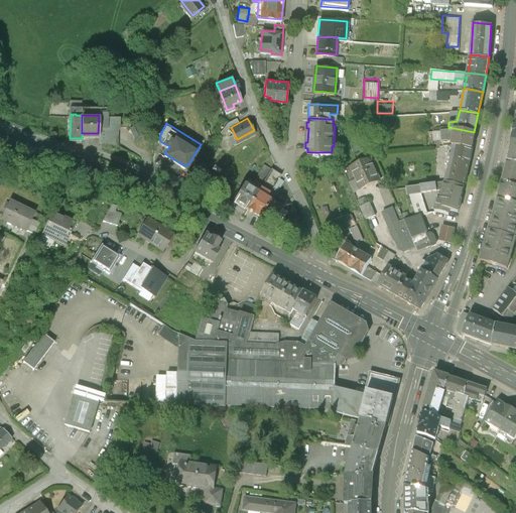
[(474,132),(454,128),(448,128),(440,129),(441,136),(449,135),(454,134),(452,144),(471,147),(474,132)]
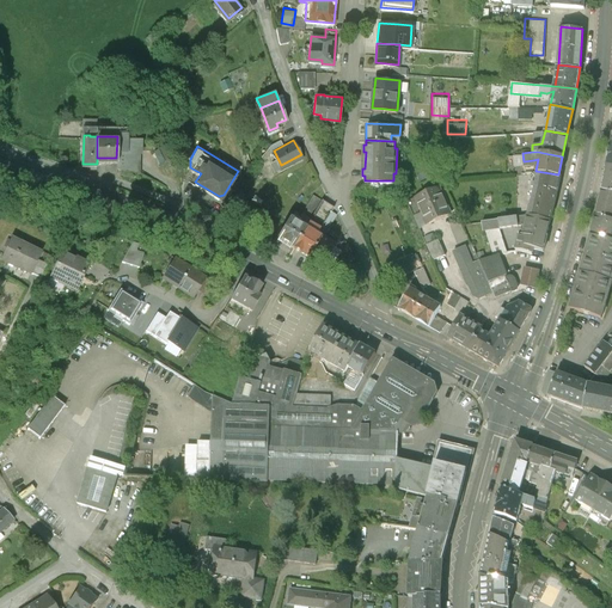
[(611,164),(606,164),(601,189),(611,190),(611,164)]
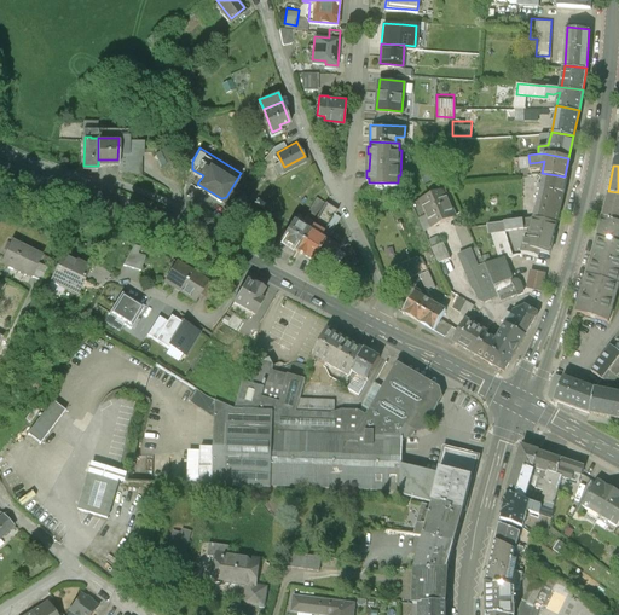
[(444,189),(420,199),(426,214),(431,225),(455,214),(444,189)]
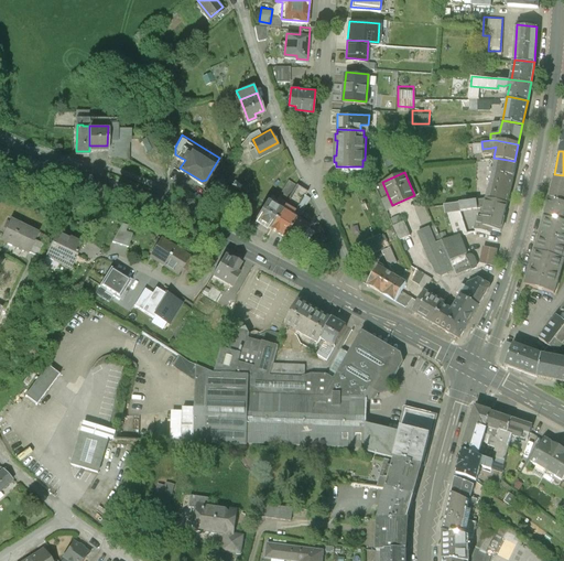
[(512,176),(492,172),(486,197),(507,202),(512,176)]
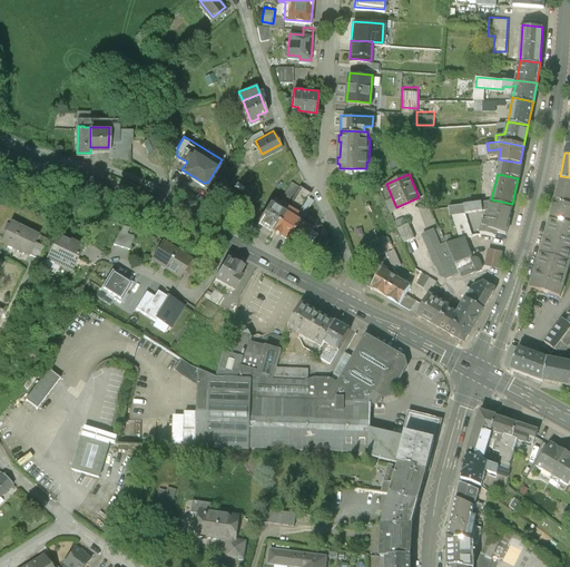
[(569,177),(560,176),(554,199),(569,203),(569,177)]
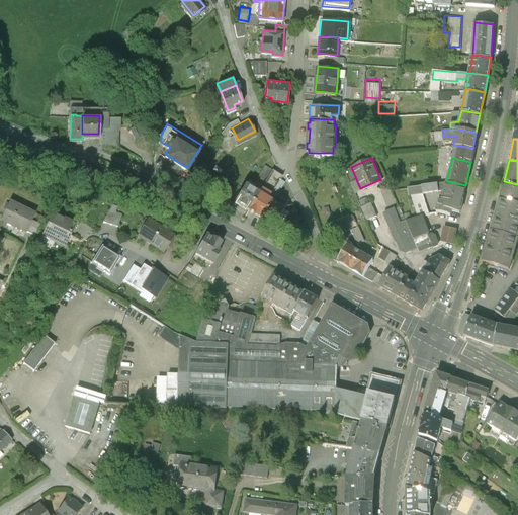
[(273,166),(265,162),(256,177),(263,181),(273,166)]
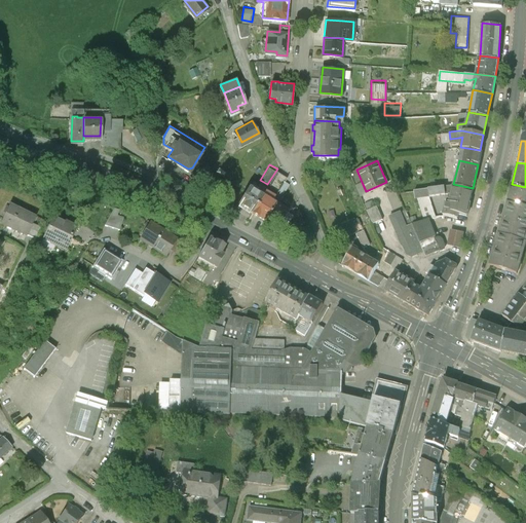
[(287,175),(277,169),(267,184),(267,185),(262,193),(272,199),(287,175)]
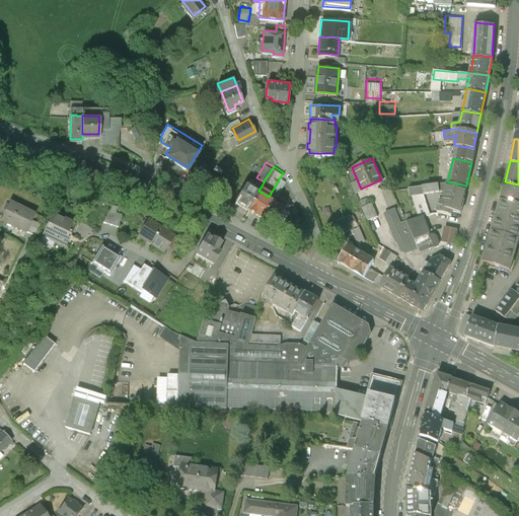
[(352,167),(346,170),(351,182),(357,179),(352,167)]
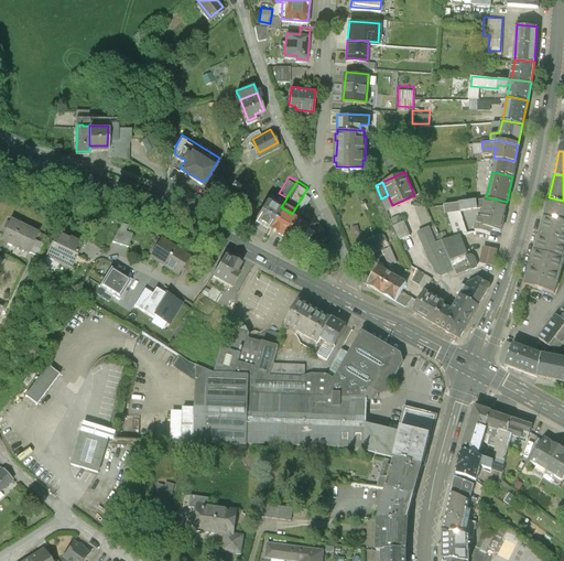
[(281,207),(266,197),(255,216),(271,225),(281,207)]
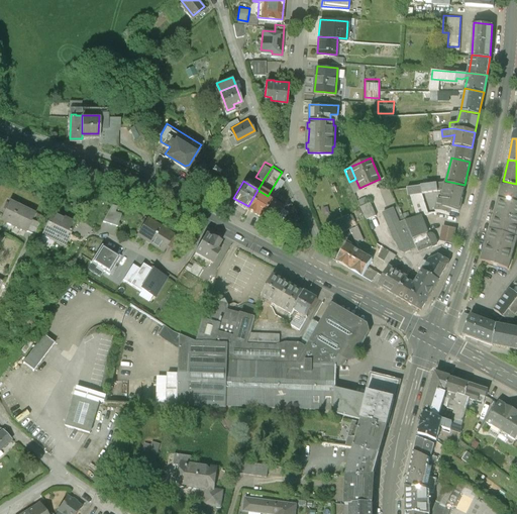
[(464,185),(445,181),(421,184),(422,191),(443,188),(441,198),(437,197),(436,204),(435,204),(434,210),(441,212),(443,207),(458,210),(464,185)]
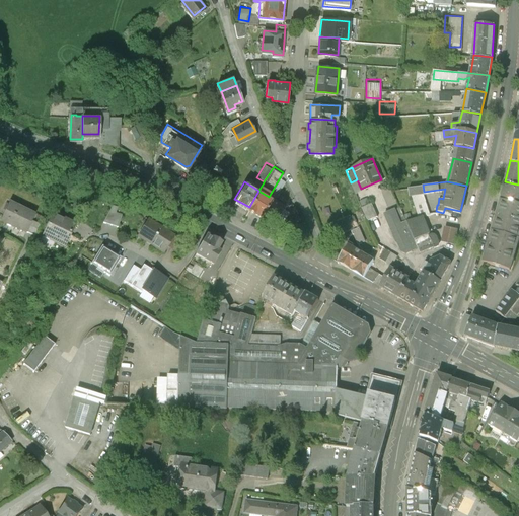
[(500,199),(502,200),(518,203),(518,185),(505,181),(500,199)]
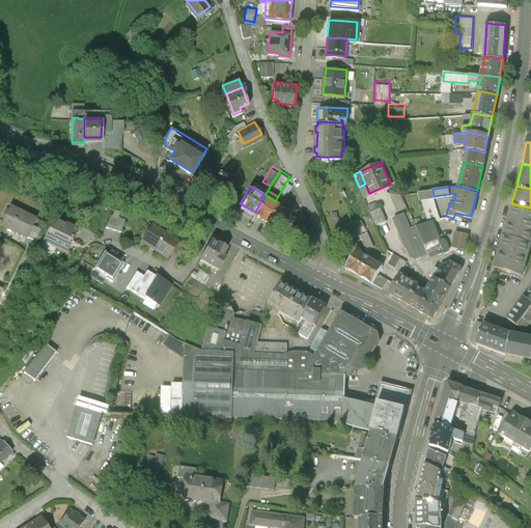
[(434,196),(432,189),(418,192),(419,198),(434,196)]
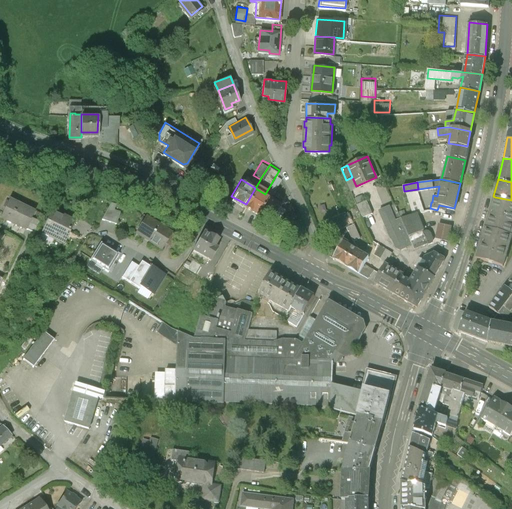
[(255,188),(246,204),(259,213),(269,196),(265,194),(255,188)]
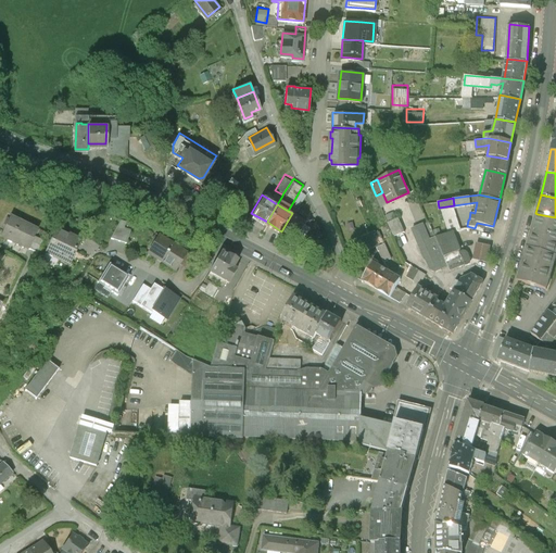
[(454,205),(439,208),(440,214),(439,215),(440,220),(443,218),(444,220),(457,215),(454,205)]
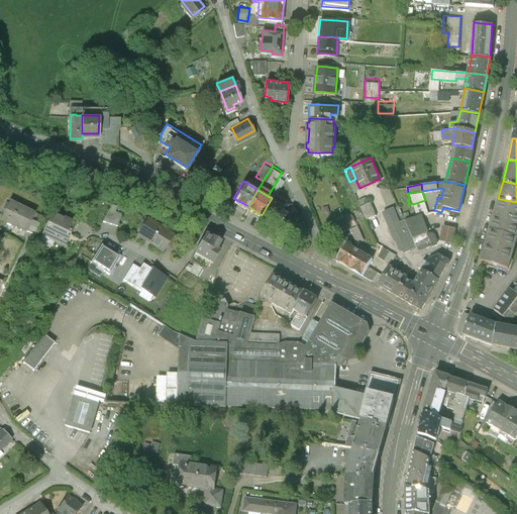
[(272,198),(262,215),(273,221),(277,214),(283,205),(272,198)]
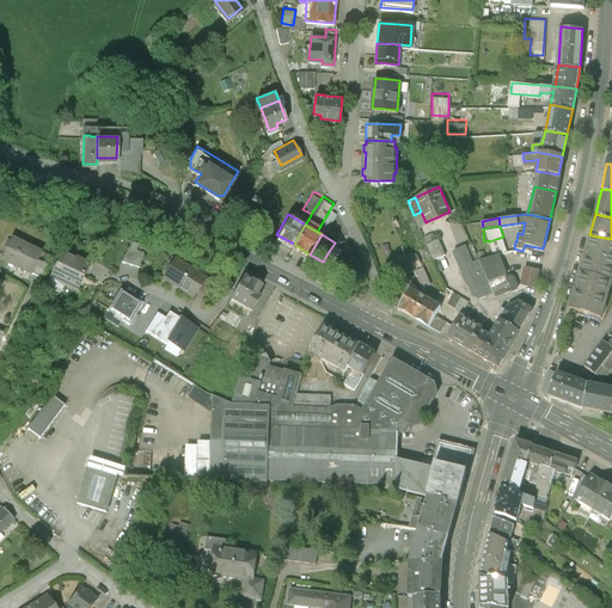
[(31,247),(12,239),(13,237),(12,235),(2,257),(30,270),(41,249),(32,245),(31,247)]
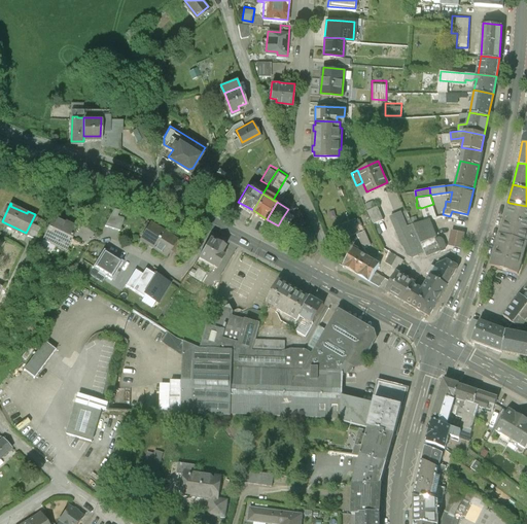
[(378,203),(367,207),(373,220),(384,216),(378,203)]
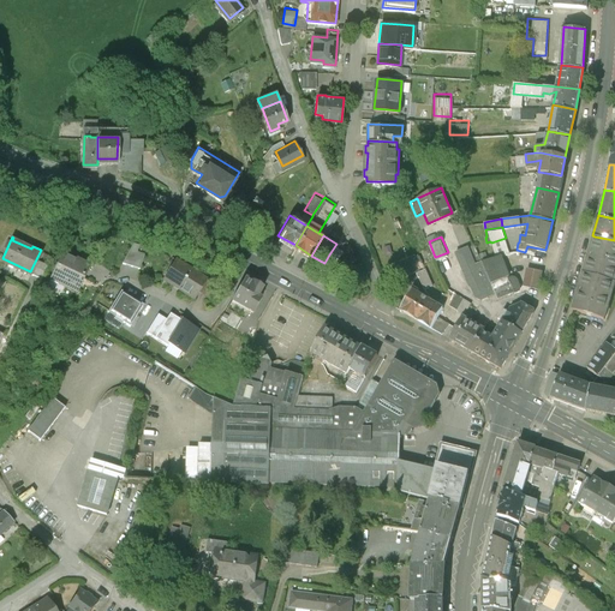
[(614,240),(595,237),(593,243),(592,241),(586,264),(587,264),(585,273),(614,281),(614,279),(614,240)]
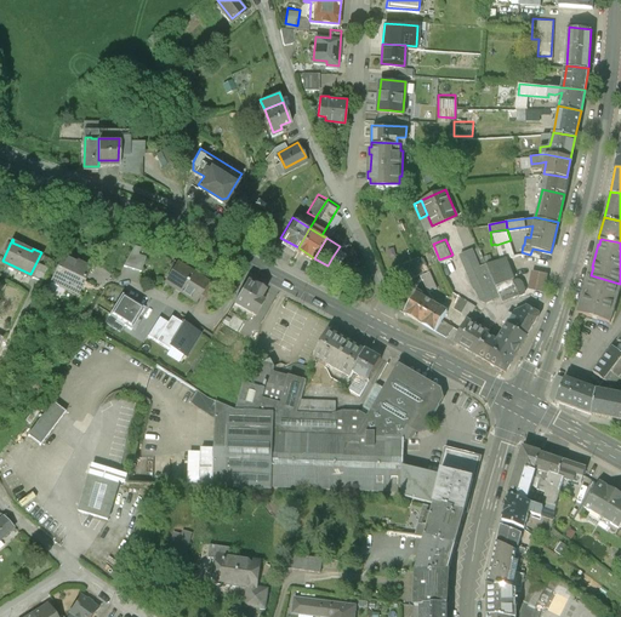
[(511,240),(496,245),(496,247),(494,249),(496,256),(500,255),(501,258),(507,257),(514,253),(511,240)]
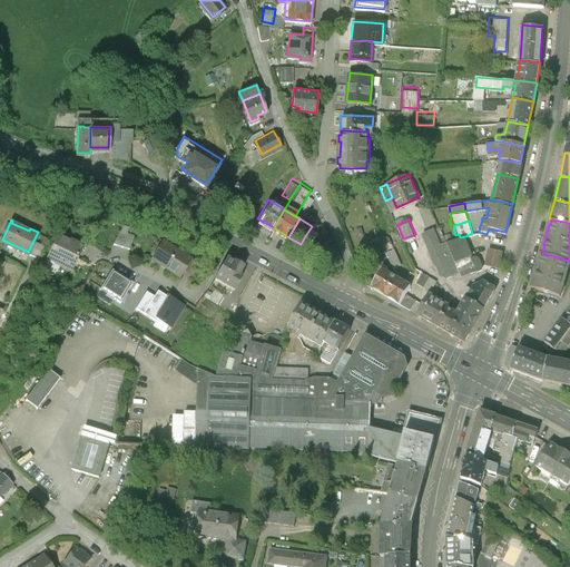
[(123,224),(114,242),(129,246),(134,234),(127,232),(128,225),(123,224)]
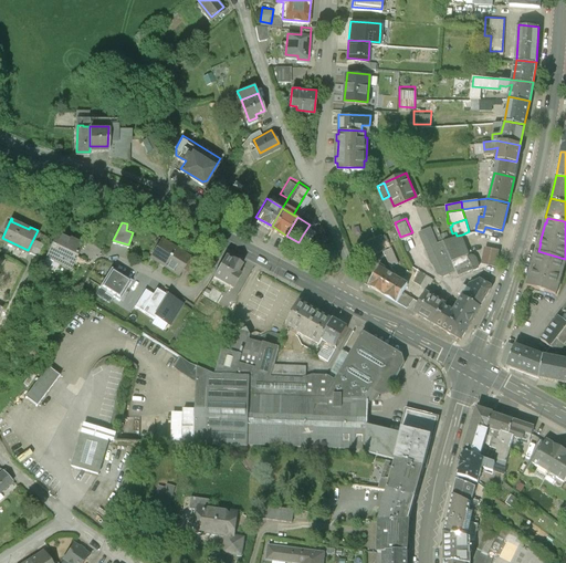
[(315,229),(310,225),(303,235),(310,239),(315,229)]
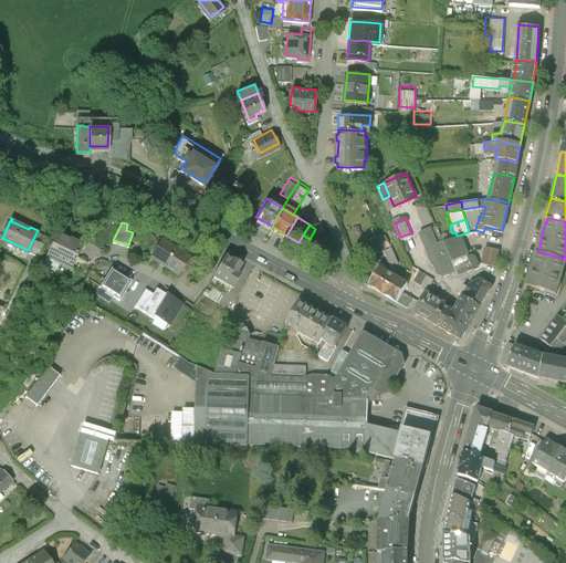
[(71,240),(58,233),(59,230),(58,230),(46,254),(71,266),(82,241),(72,237),(71,240)]
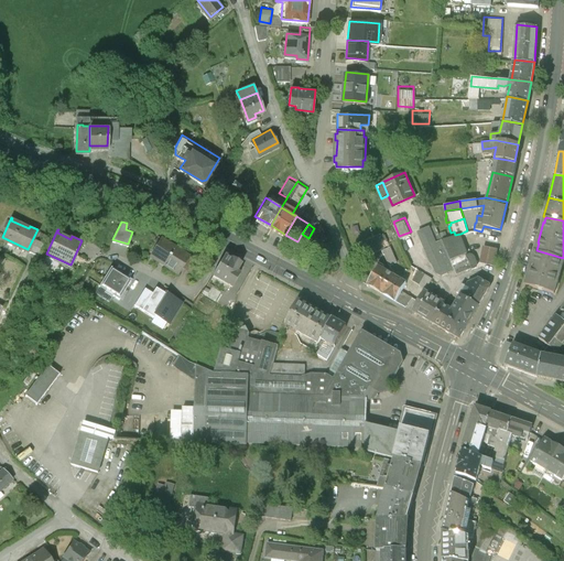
[(386,230),(362,238),(366,250),(390,244),(386,230)]
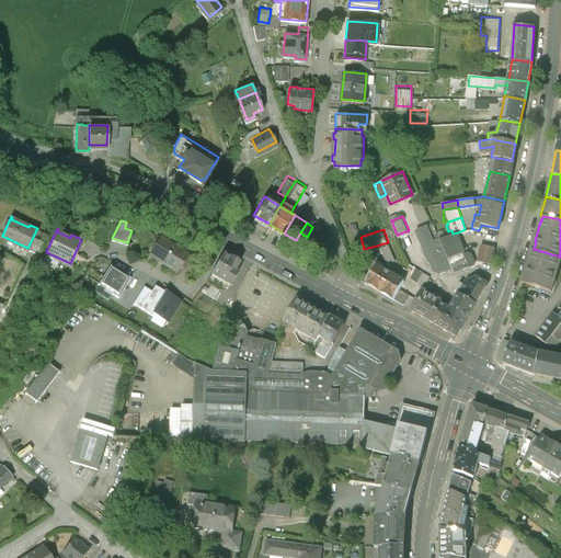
[(465,250),(458,232),(453,234),(441,238),(448,258),(462,251),(465,250)]
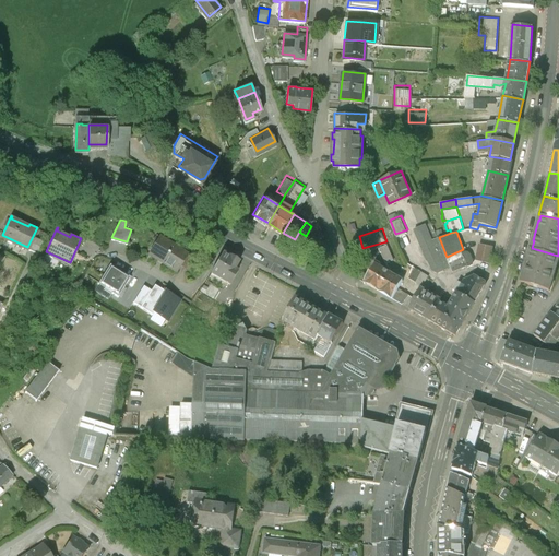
[(43,239),(36,236),(31,247),(37,250),(43,239)]
